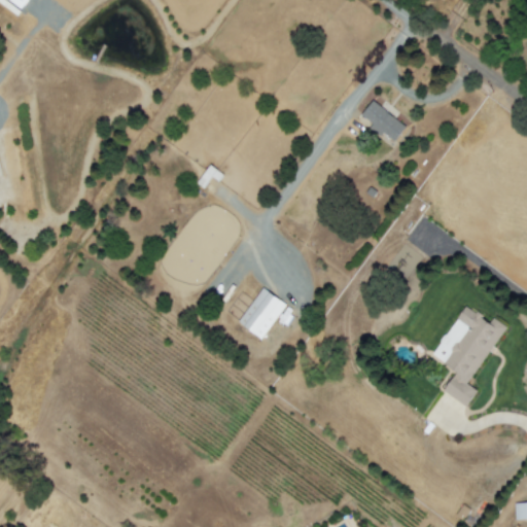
[(8,0),(21,9),(27,0),(8,0)]
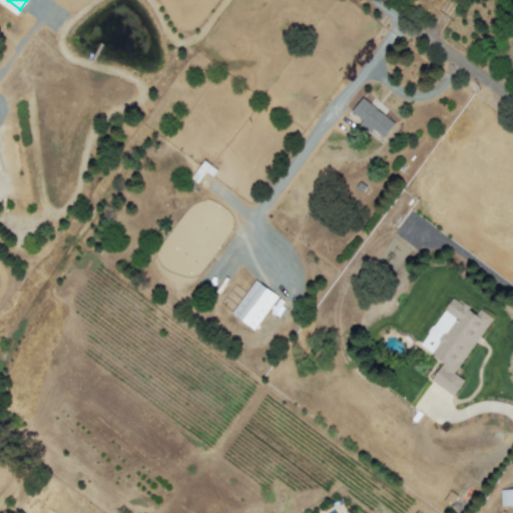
[(372,129),(383,137),(394,123),(362,98),(350,114),(370,130),(372,129)]
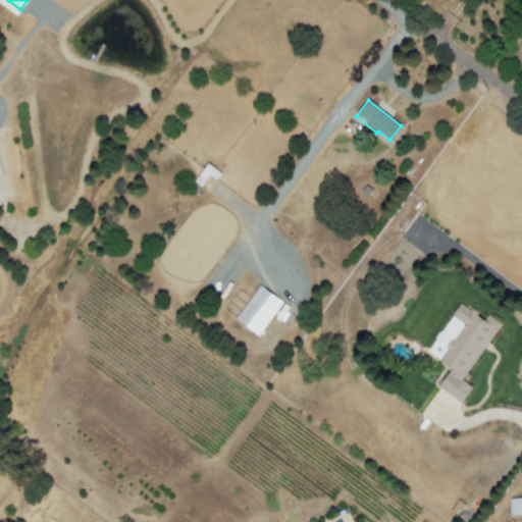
[(261,335),(281,300),(257,285),(237,321),(261,335)]
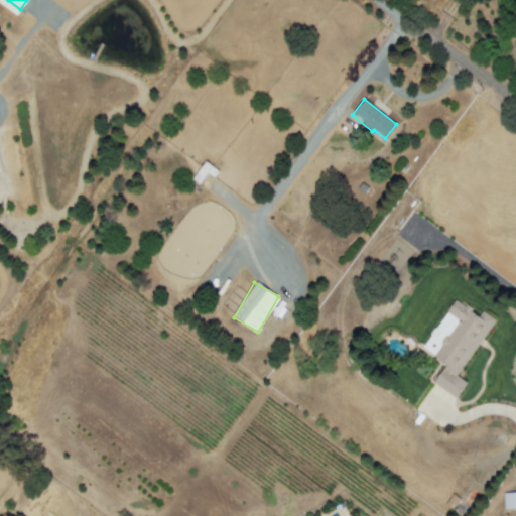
[(494,319),(482,311),(479,315),(454,299),(422,349),(445,363),(432,384),(456,398),(465,383),(457,378),(494,319)]
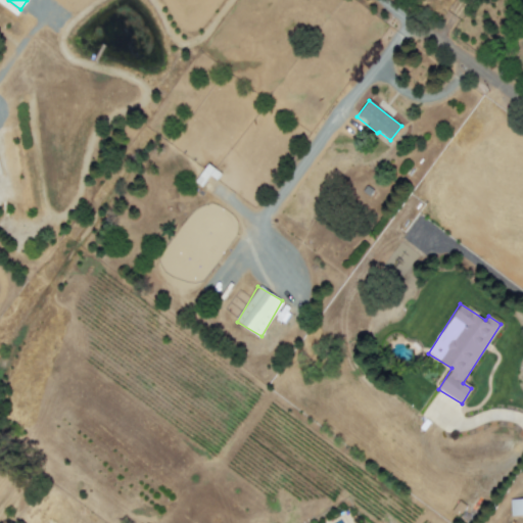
[(522,498),(510,500),(511,516),(522,515),(522,498)]
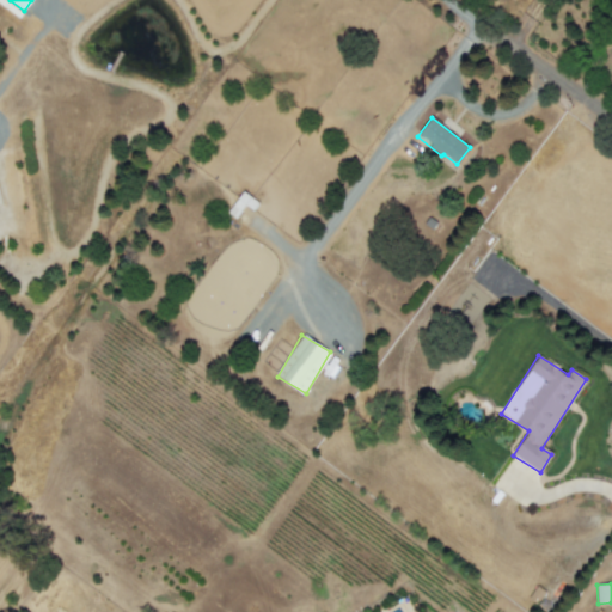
[(527,599),(536,605),(545,592),(537,586),(527,599)]
